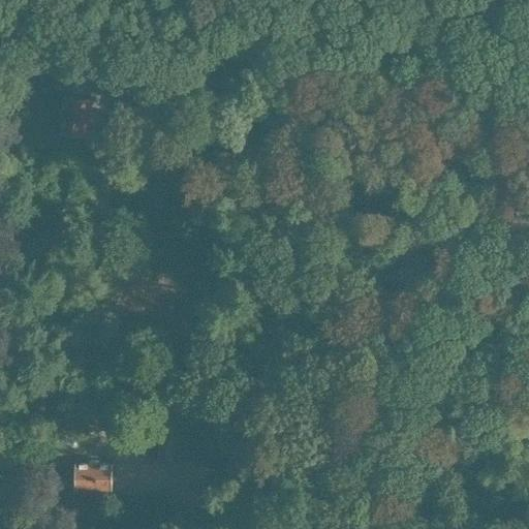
[(113,488),(113,462),(75,462),(74,487),(113,488)]
